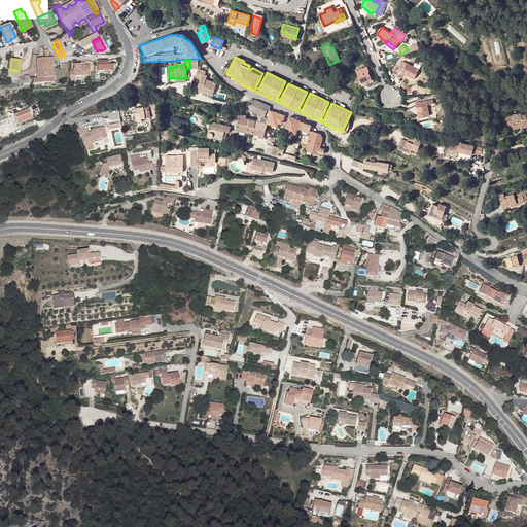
[(88,63),(86,61),(82,61),(82,63),(85,63),(85,66),(89,66),(89,71),(93,71),(93,63),(88,63)]
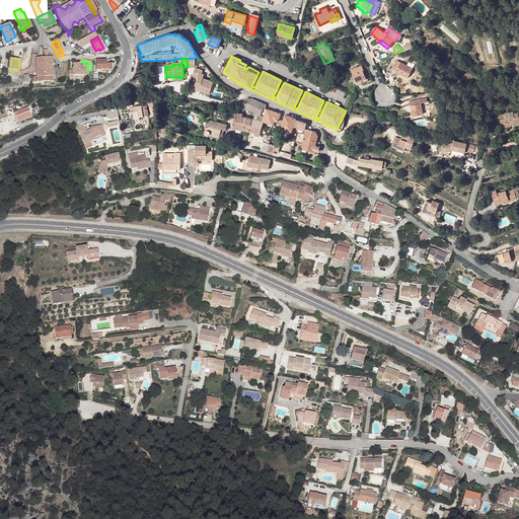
[(106,60),(96,60),(96,70),(106,70),(106,63),(106,60)]
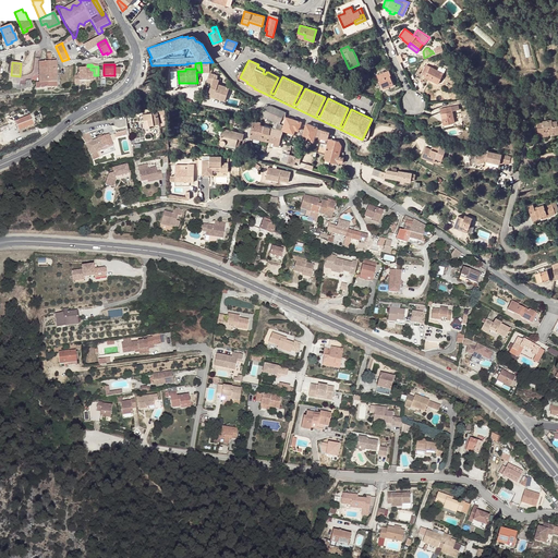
[(425,77),(437,83),(439,76),(441,77),(445,69),(439,67),(437,70),(426,64),(422,74),(425,75),(425,77)]
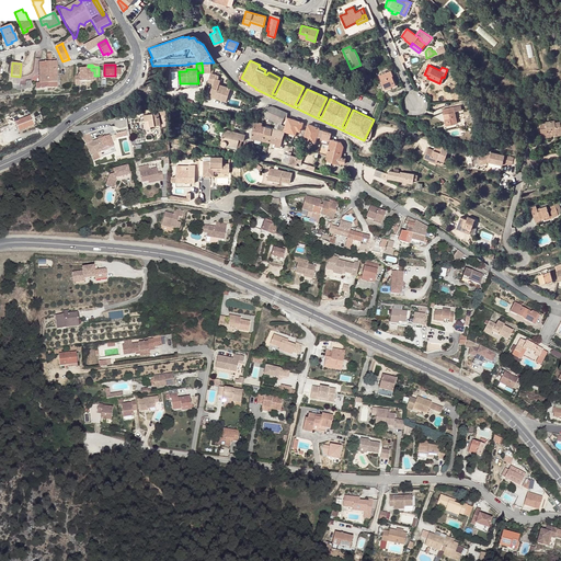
[(79,81),(88,81),(88,70),(86,70),(86,68),(84,68),(79,68),(79,81)]
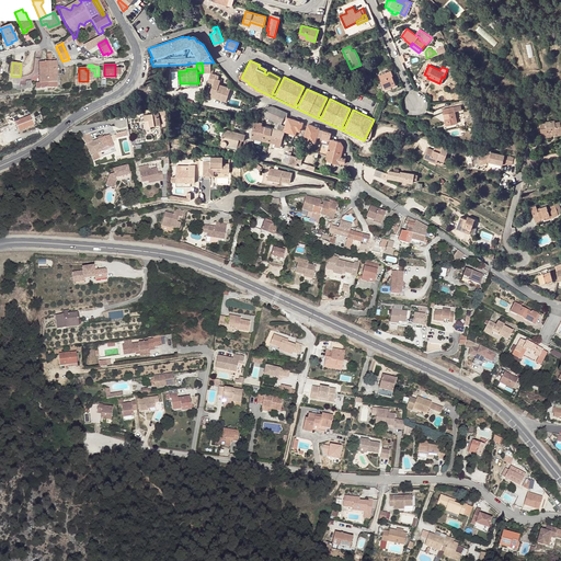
[(396,84),(392,78),(391,76),(392,75),(391,70),(379,76),(381,80),(384,87),(389,86),(389,87),(396,84)]
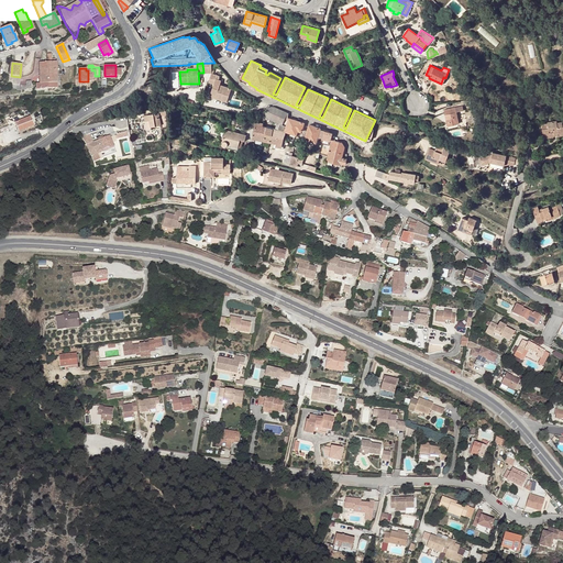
[(19,85),(20,77),(11,76),(10,75),(9,84),(17,85),(19,85)]
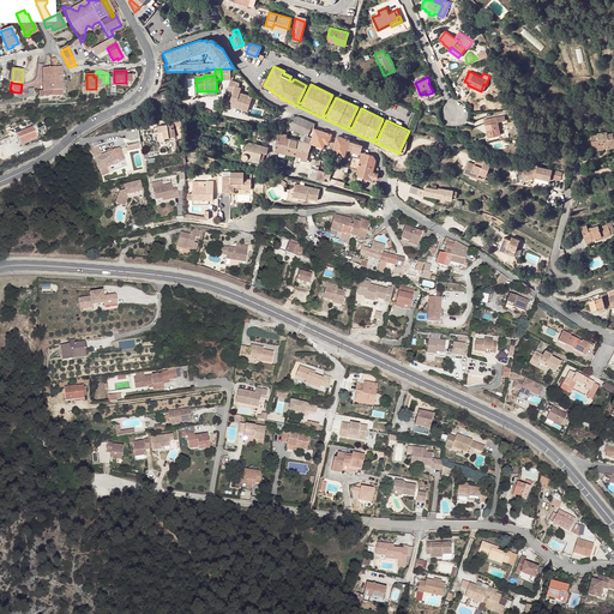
[(240,84),(230,82),(227,91),(233,94),(229,103),(238,106),(236,108),(247,113),(252,98),(239,94),(240,90),(239,89),(240,84)]
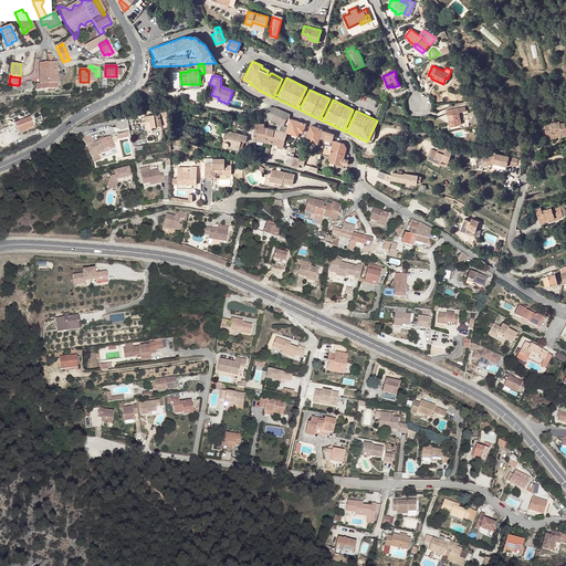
[(46,85),(56,85),(56,76),(46,76),(46,85)]
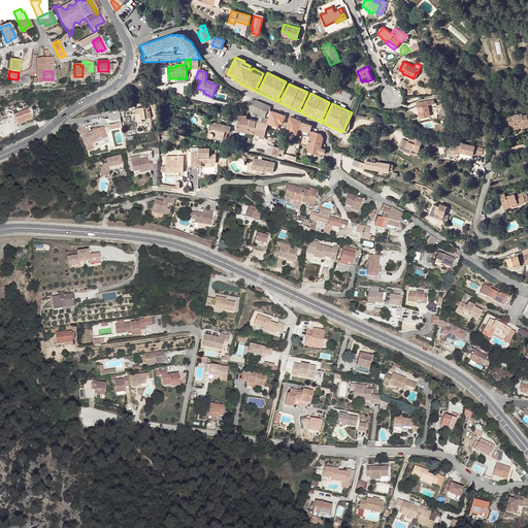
[(262,116),(268,119),(270,111),(270,105),(255,99),(251,101),(249,104),(251,110),(260,114),(262,116)]
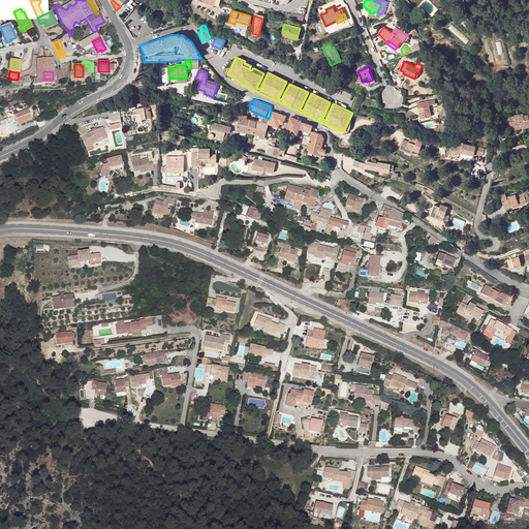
[(428,100),(417,102),(419,118),(431,116),(429,104),(435,103),(435,99),(428,100)]
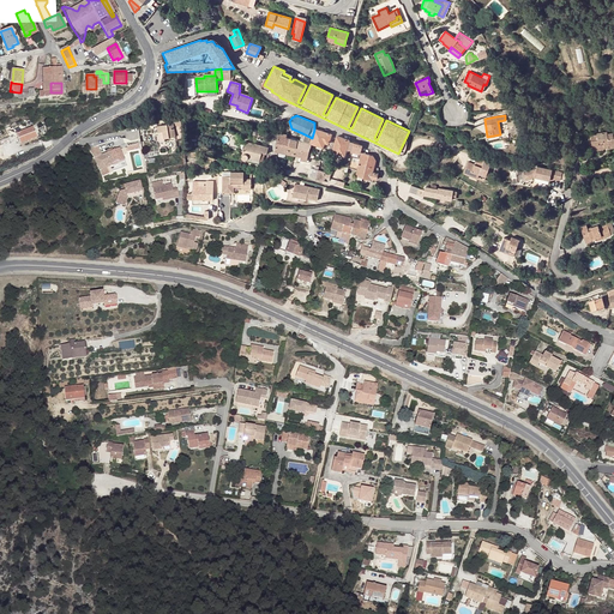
[(173,124),(157,126),(160,142),(176,138),(173,124)]
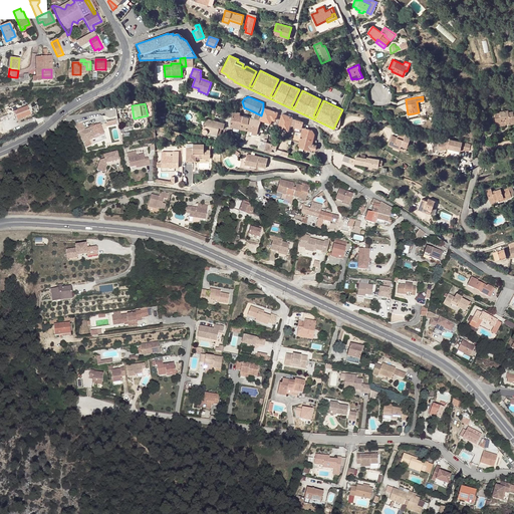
[(27,105),(13,111),(16,119),(22,117),(31,114),(29,109),(27,105)]
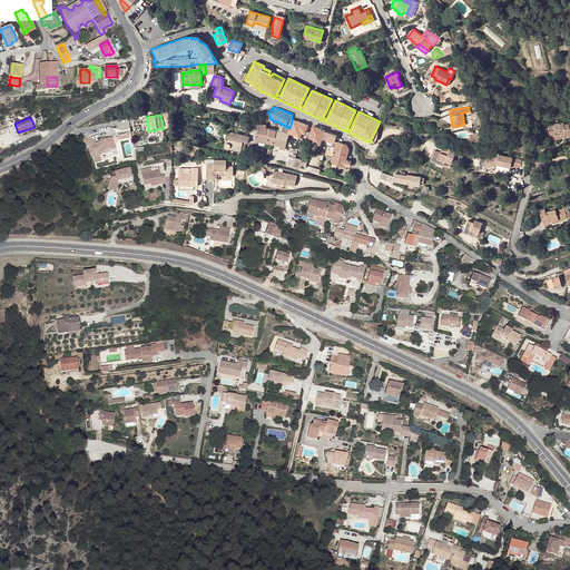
[(288,133),(300,137),(301,133),(302,129),(304,124),(294,120),(292,120),(290,128),(288,133)]
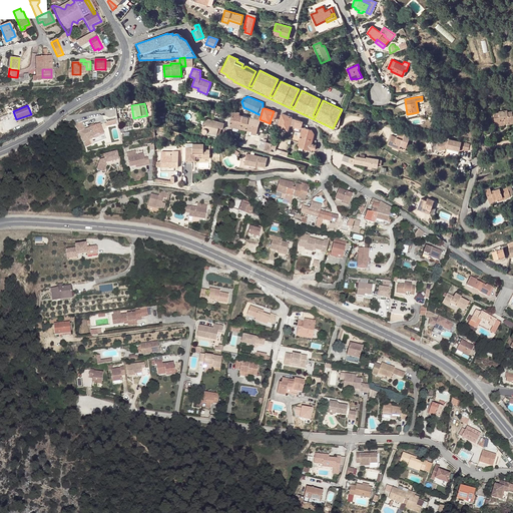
[(229,125),(239,128),(242,115),(239,114),(239,112),(233,110),(229,125)]
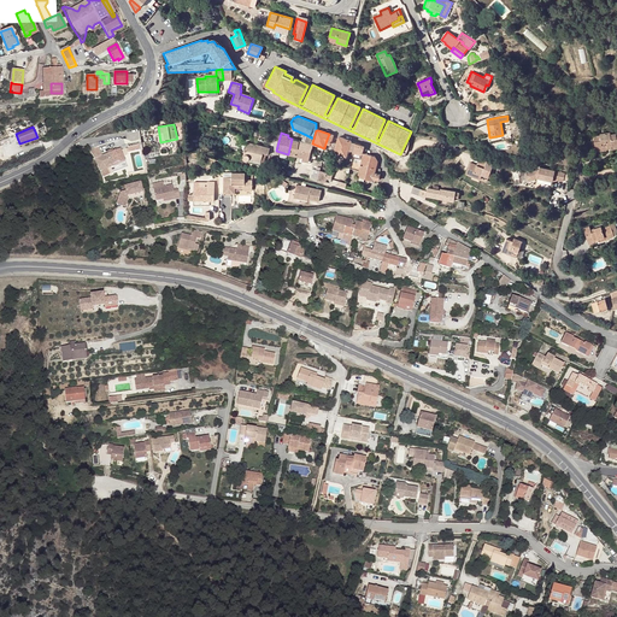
[(606,147),(611,146),(616,145),(616,133),(610,134),(610,133),(600,134),(600,135),(591,136),(592,146),(593,146),(594,151),(606,150),(606,147)]
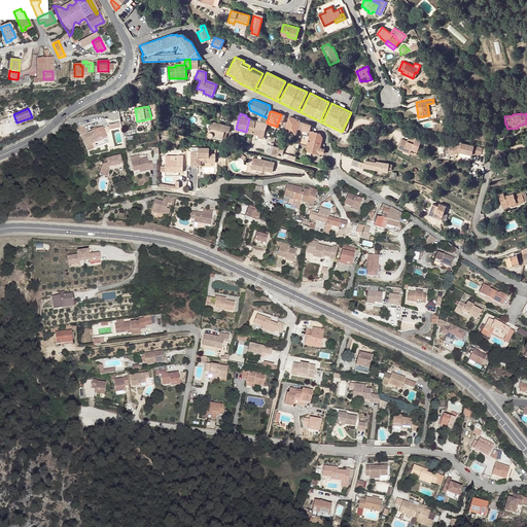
[(254,126),(266,130),(267,123),(268,118),(261,115),(259,114),(257,120),(255,119),(255,120),(254,126)]
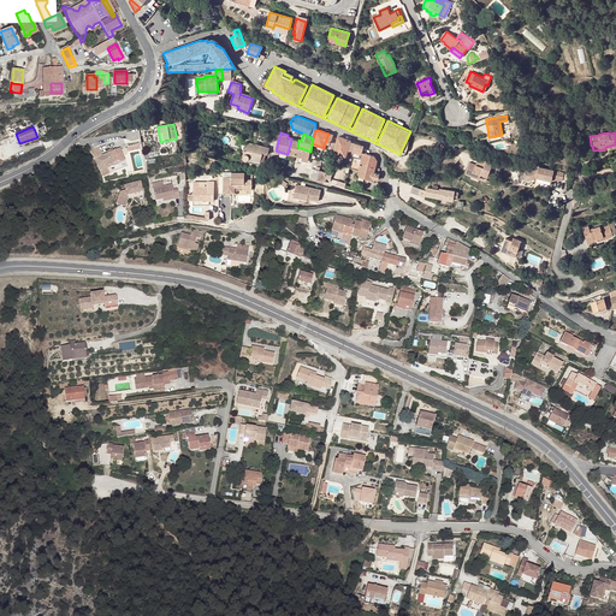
[(355,152),(357,144),(350,142),(350,141),(338,136),(333,152),(345,155),(347,149),(355,152)]
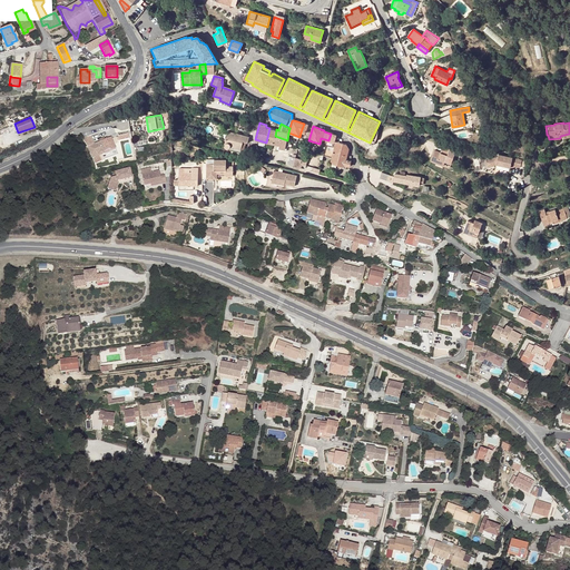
[(275,136),(276,130),(269,128),(266,143),(275,144),(279,145),(278,148),(285,149),(287,140),(275,136)]
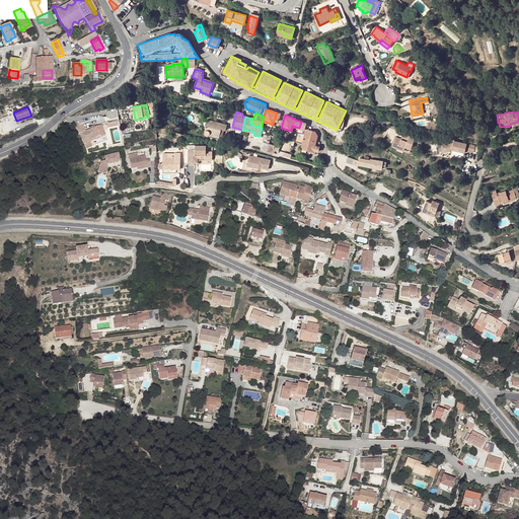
[(227,124),(208,119),(204,132),(205,133),(206,134),(208,134),(209,134),(210,132),(220,135),(221,129),(224,129),(225,130),(227,124)]
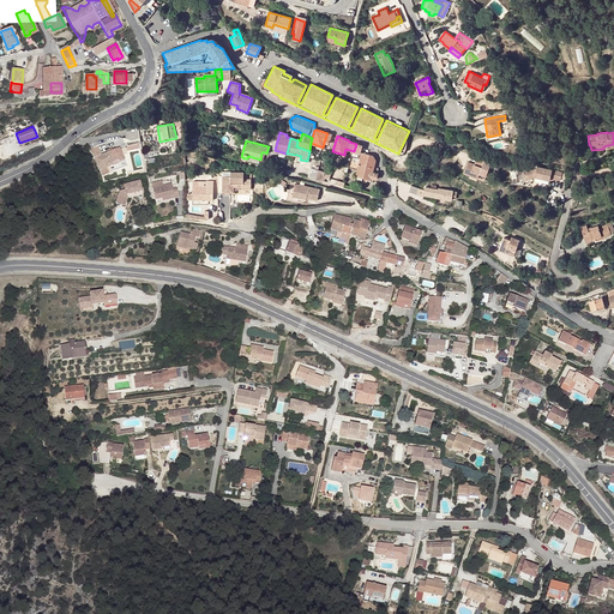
[(119,148),(113,150),(108,152),(104,154),(110,170),(121,167),(121,168),(126,167),(119,148)]
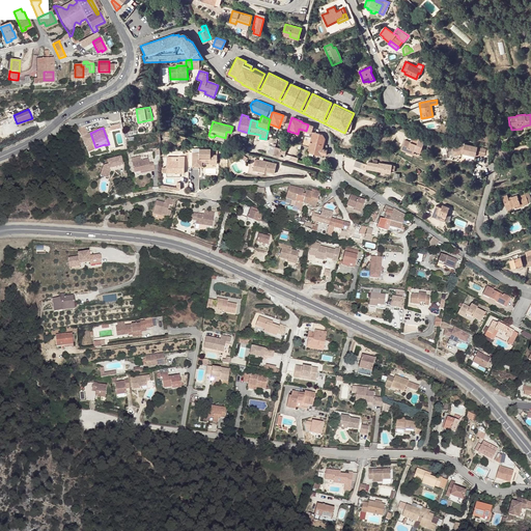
[(310,142),(309,147),(308,151),(320,155),(322,154),(325,155),(327,149),(326,149),(323,148),(324,144),(325,139),(323,135),(313,132),(310,142)]
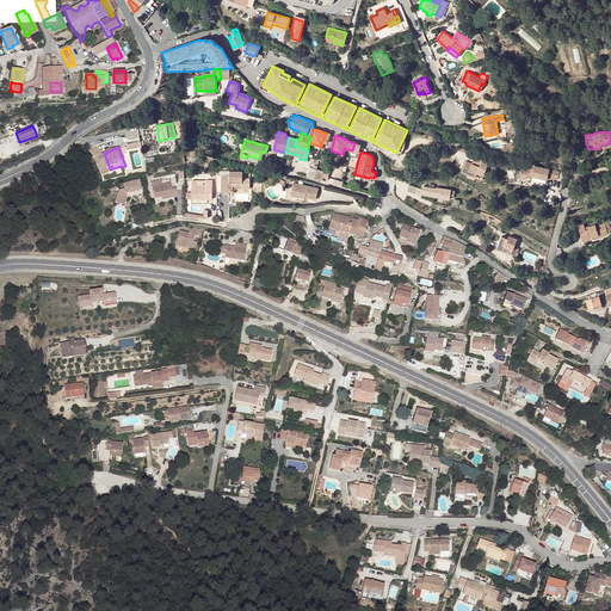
[(469,171),(468,174),(475,177),(477,172),(483,174),(489,160),(476,155),(474,165),(471,164),(466,161),(462,168),(469,171)]
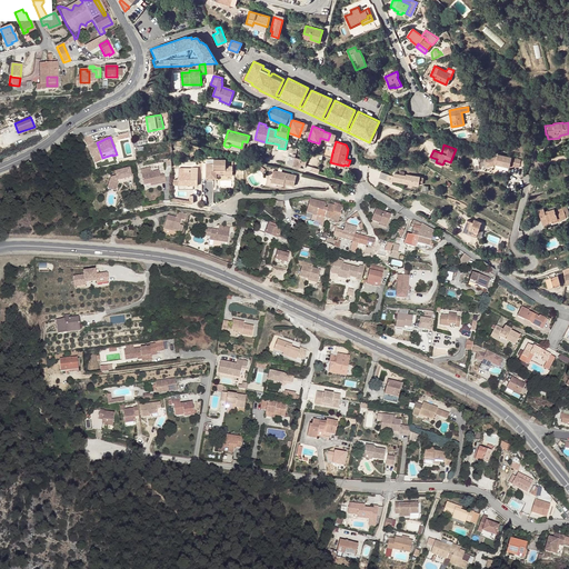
[(488,159),(489,165),(495,163),(509,167),(510,165),(519,167),(521,159),(497,153),(497,156),(488,159)]
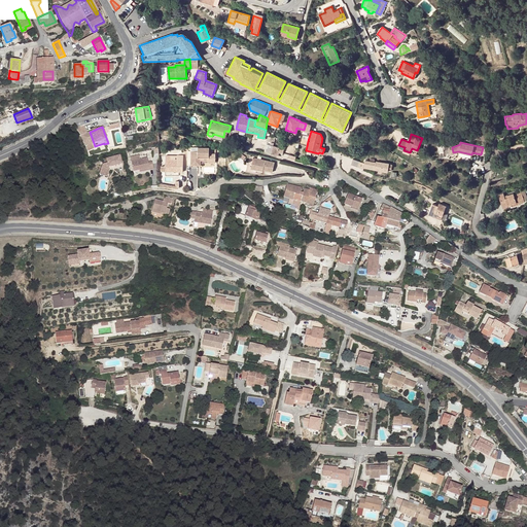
[(271,153),(272,149),(273,146),(270,145),(267,144),(265,151),(271,153)]
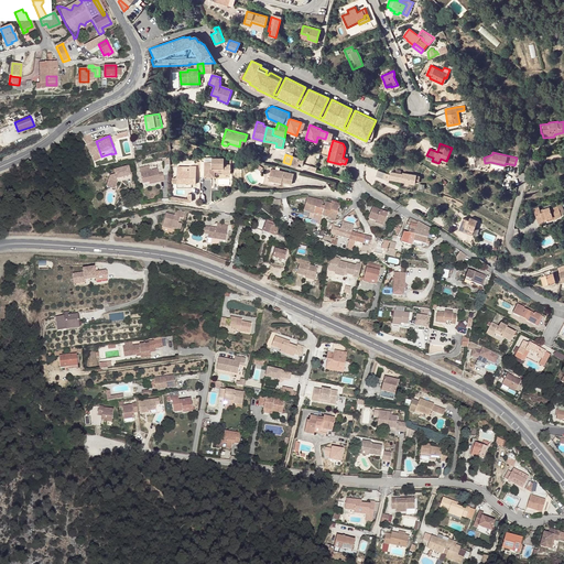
[(214,169),(223,169),(223,158),(210,158),(210,161),(204,161),(204,176),(212,176),(212,179),(214,179),(214,171),(214,169)]
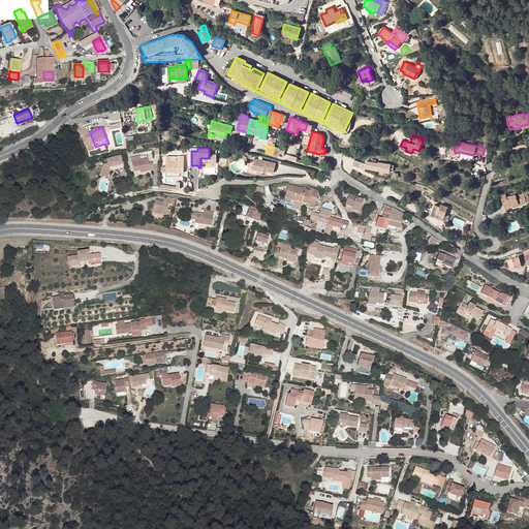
[(109,163),(110,167),(119,166),(123,164),(121,156),(107,159),(109,163)]
